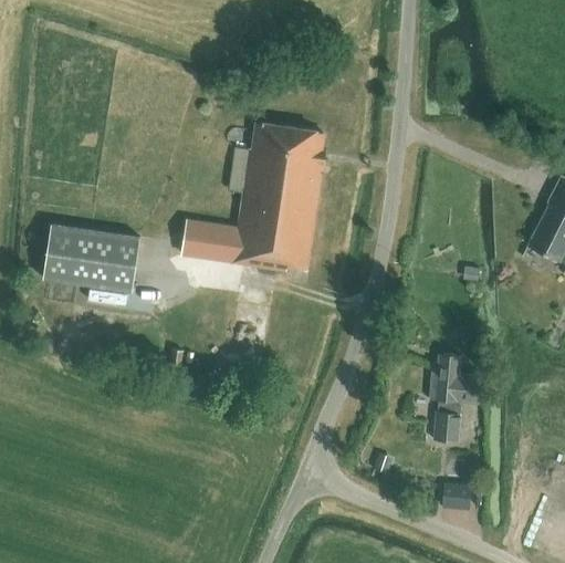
[(258,266),(305,272),(322,153),(316,153),(320,134),(254,124),(253,135),(251,150),(247,150),(236,228),(188,221),(184,254),(226,261),(225,271),(257,275),(258,266)]
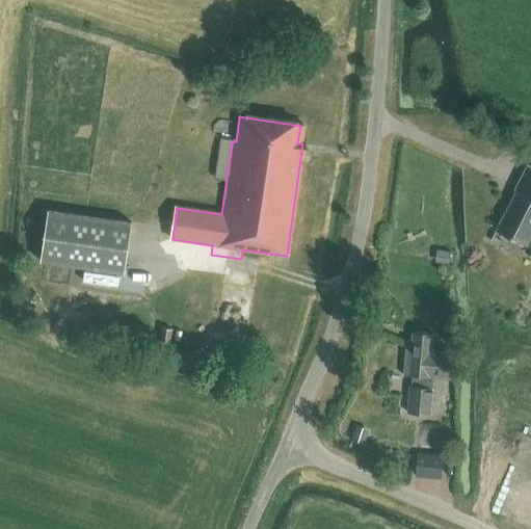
[(496,232),(530,249),(530,173),(527,170),(516,193),(515,192),(496,232)]
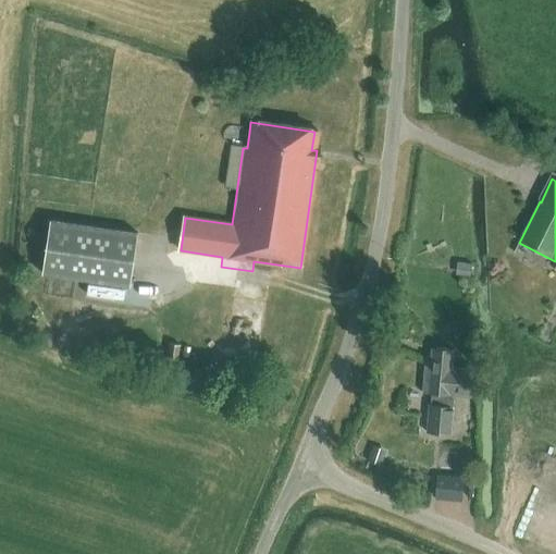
[(137,232),(49,220),(41,273),(130,286),(137,232)]
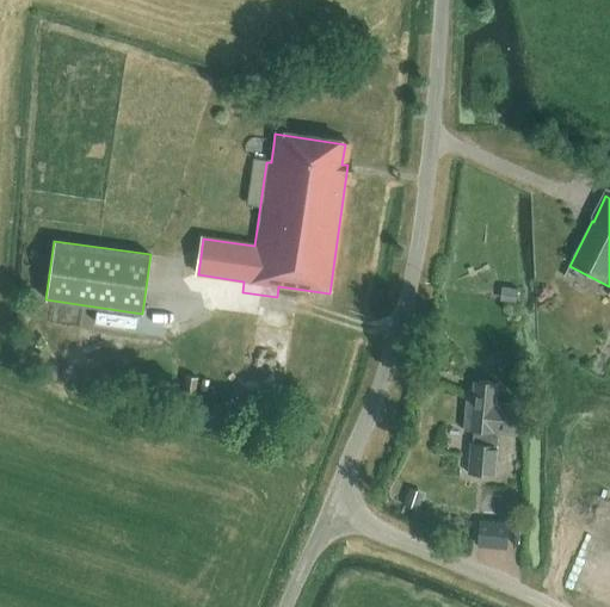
[(516,292),(504,290),(501,304),(513,307),(516,292)]
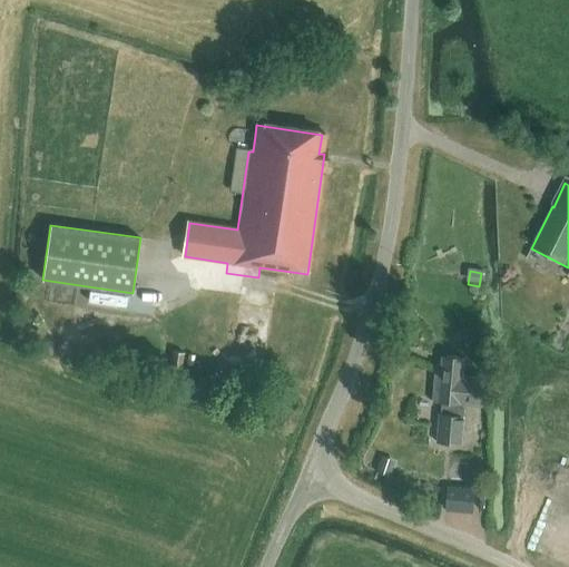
[(168,368),(179,369),(182,354),(170,352),(168,368)]
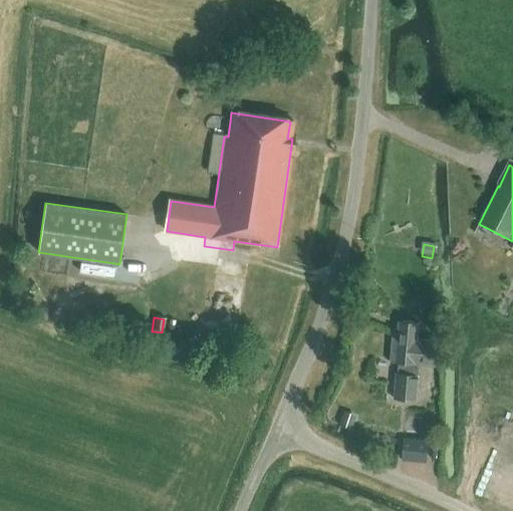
[(416,323),(397,322),(396,336),(391,335),(389,363),(400,364),(399,375),(398,375),(396,400),(410,401),(412,376),(407,376),(408,364),(430,365),(431,347),(414,346),(416,323)]
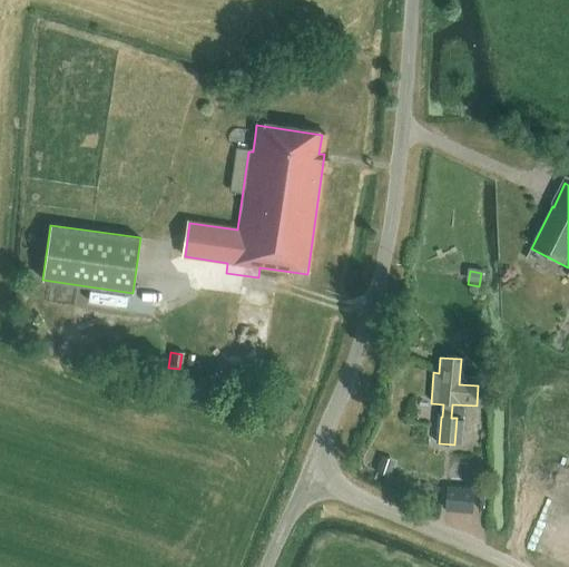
[(394,463),(380,459),(374,477),(388,481),(394,463)]
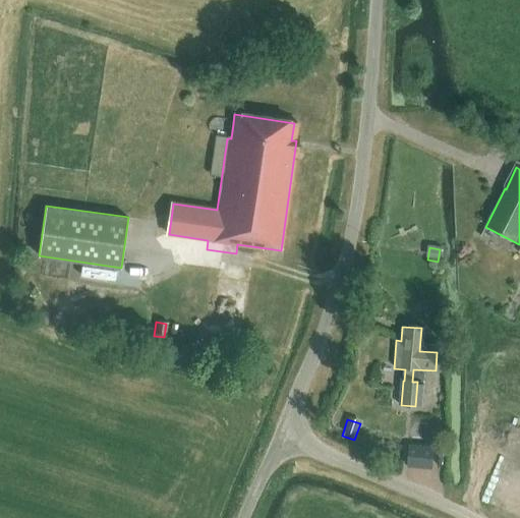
[(427,447),(403,445),(401,465),(425,467),(427,447)]
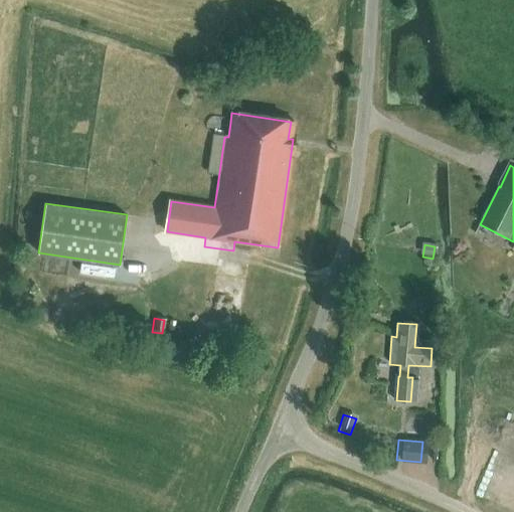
All buildings are outlined.
